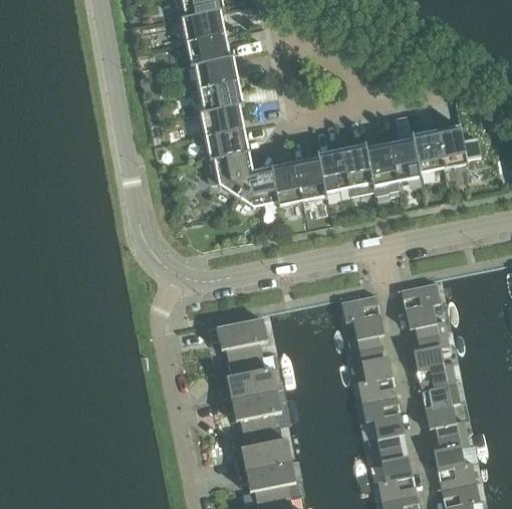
[(180,17),(181,17),(219,9),(224,9),(224,7),(223,8),(221,0),(173,0),(174,5),(177,5),(180,17)]
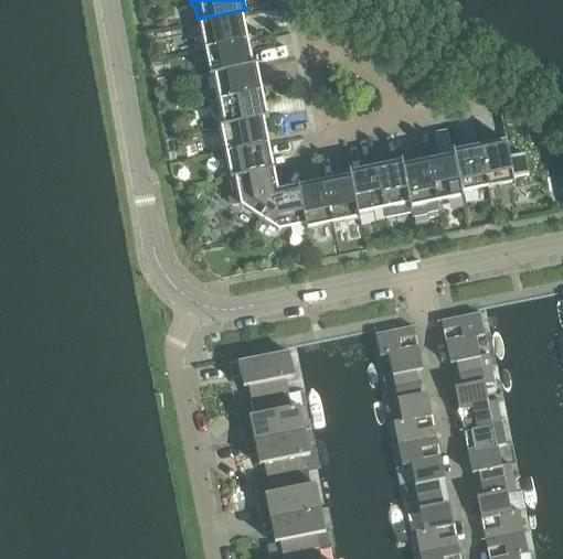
[(199,19),(204,44),(246,35),(241,10),(199,19)]
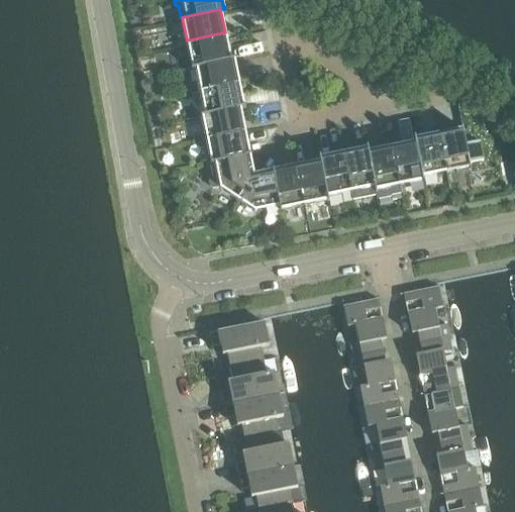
[(190,66),(195,65),(195,63),(230,56),(225,32),(187,40),(191,64),(190,64),(190,66)]
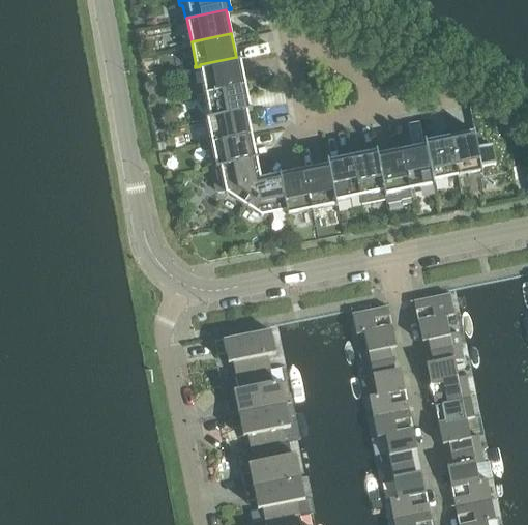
[(200,66),(205,89),(244,82),(239,58),(240,58),(240,56),(236,57),(200,64),(200,66)]
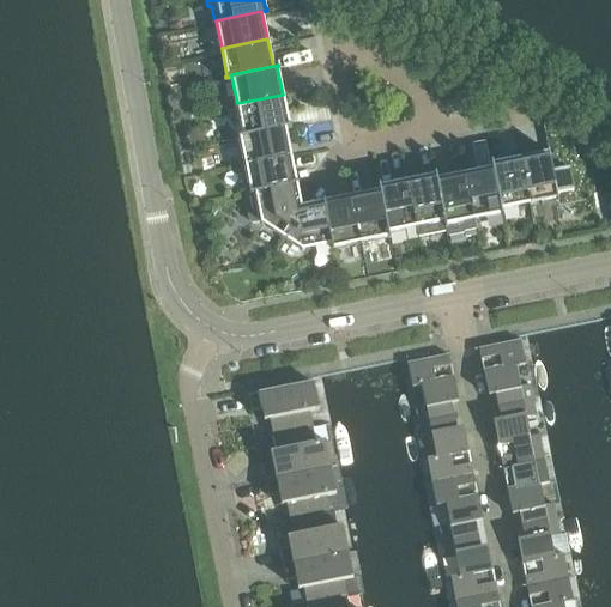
[(237,103),(242,131),(242,133),(284,125),(290,123),(290,121),(288,122),(283,95),(237,103)]
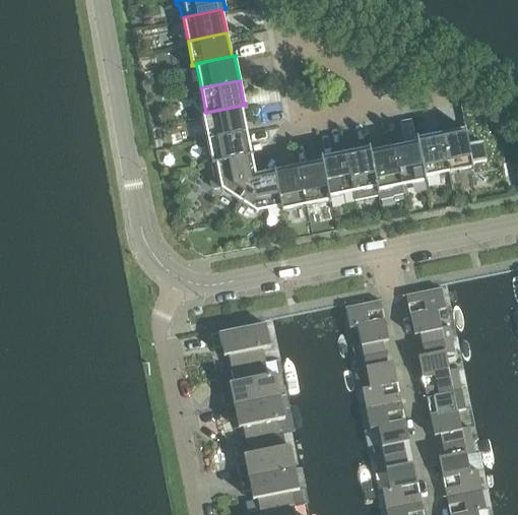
[(202,113),(207,136),(246,128),(241,106),(205,113),(205,111),(200,112),(201,114),(202,113)]
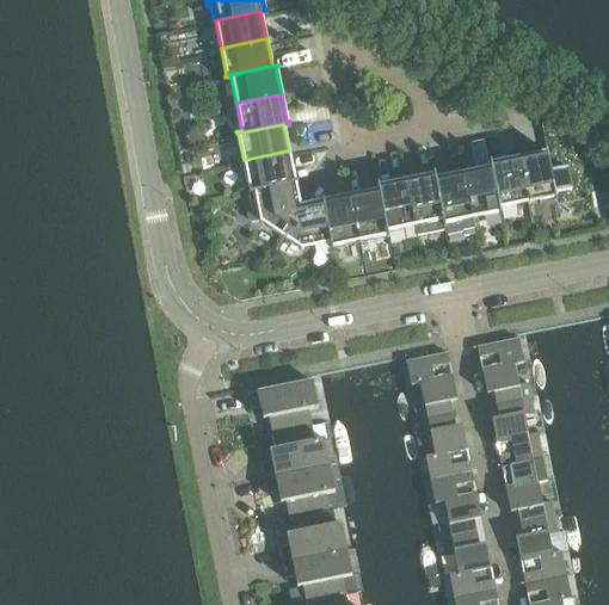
[(545,148),(517,153),(526,199),(555,193),(557,199),(579,195),(570,146),(546,149),(546,146),(543,146),(545,148)]
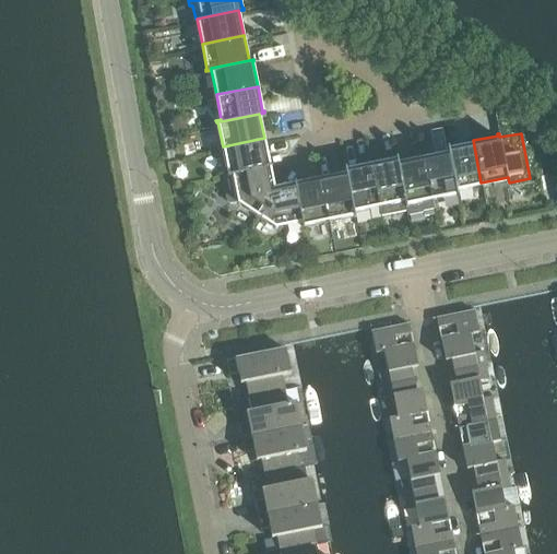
[(223,146),(227,172),(269,163),(264,138),(223,146)]
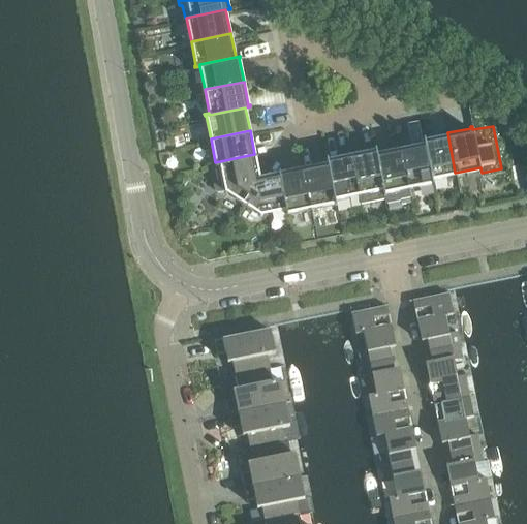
[(422,136),(423,142),(430,177),(432,177),(455,173),(447,132),(424,137),(424,136),(422,136)]
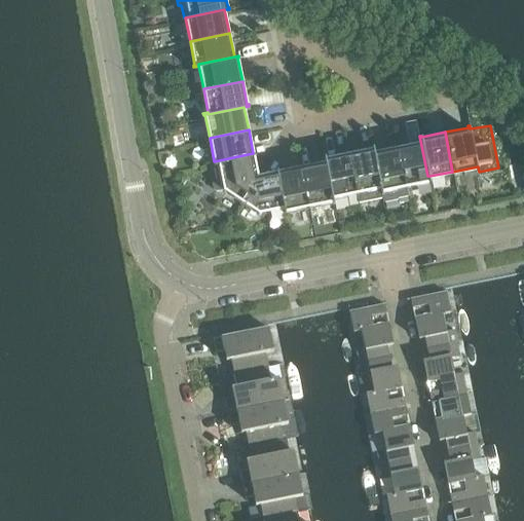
[(420,141),(397,145),(405,184),(428,180),(428,181),(431,181),(429,176),(427,176),(420,141)]
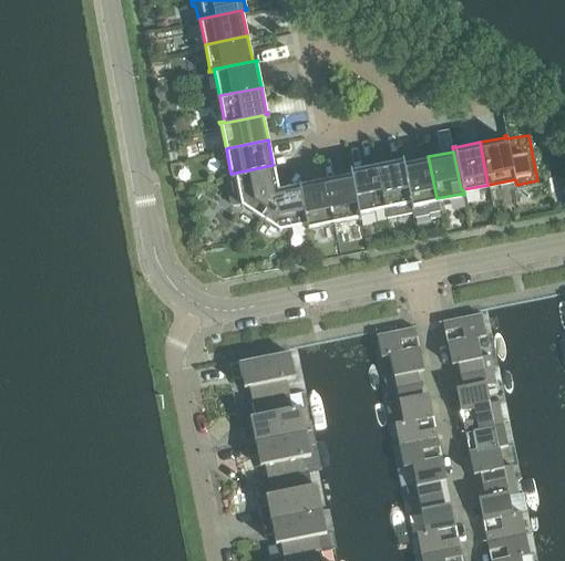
[(401,157),(376,163),(383,205),(386,215),(412,209),(411,205),(410,206),(409,200),(410,200),(402,162),(402,156),(400,156),(401,157)]
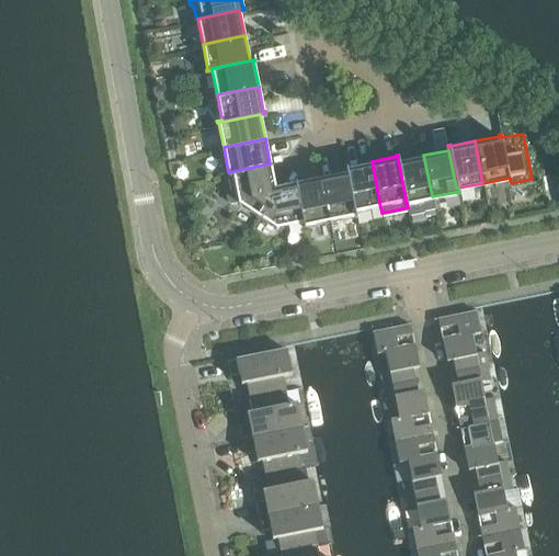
[(423,155),(398,160),(406,199),(405,199),(406,204),(407,203),(408,207),(409,212),(421,210),(421,207),(433,205),(432,196),(423,155)]
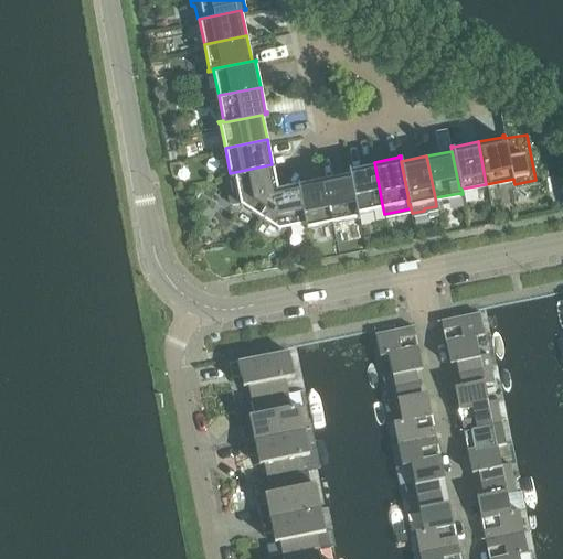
[(347,167),(348,171),(356,210),(357,210),(382,204),(374,162),(349,168),(349,165),(347,167)]
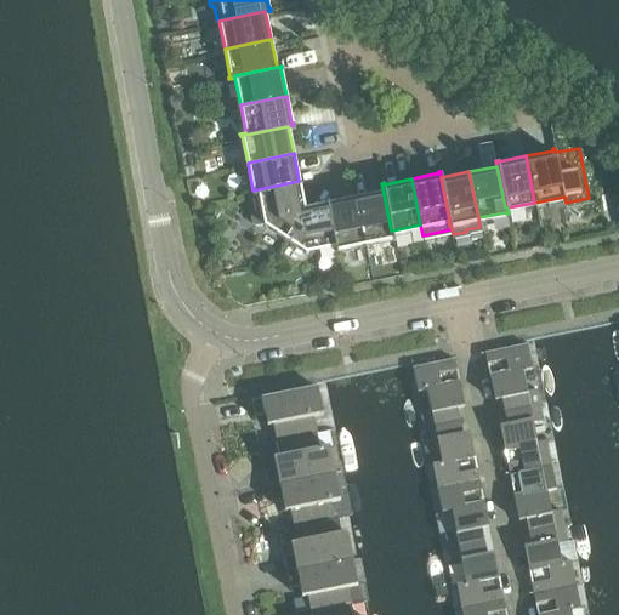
[(263,221),(284,234),(304,205),(300,183),(301,182),(301,181),(299,181),(253,191),(251,191),(251,193),(253,192),(255,208),(254,208),(253,209),(251,210),(250,212),(250,214),(250,215),(250,216),(251,217),(251,218),(253,220),(255,220),(256,221),(263,220),(263,221)]
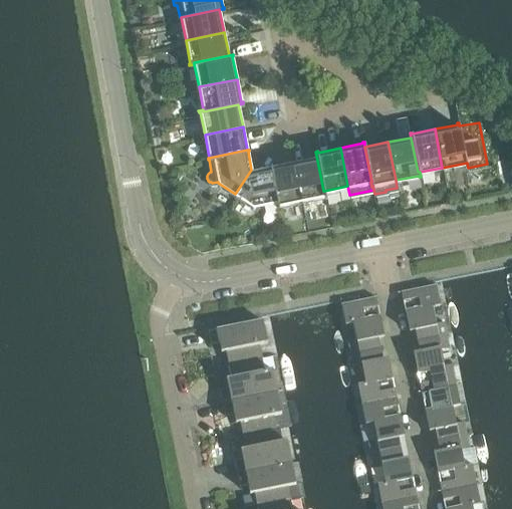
[(316,156),(293,161),(301,199),(324,195),(324,196),(325,196),(324,191),(323,191),(316,156)]
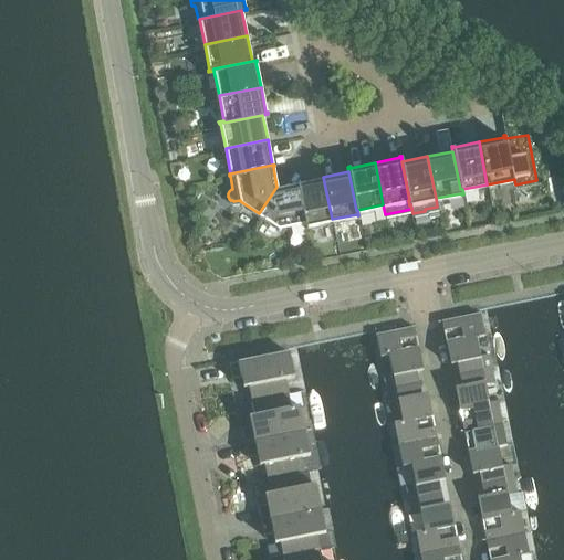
[(323,177),(298,182),(305,220),(304,221),(305,224),(305,226),(306,225),(306,224),(332,219),(323,177)]
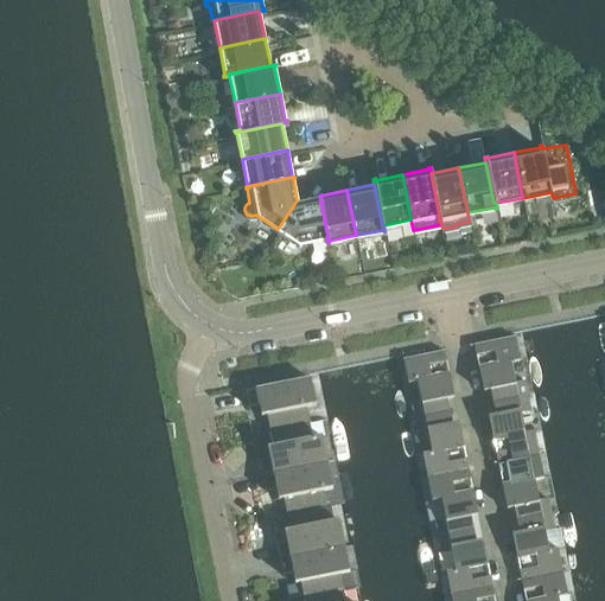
[(297,200),(278,229),(298,243),(326,237),(328,236),(319,196),(319,193),(318,194),(318,196),(297,200)]
